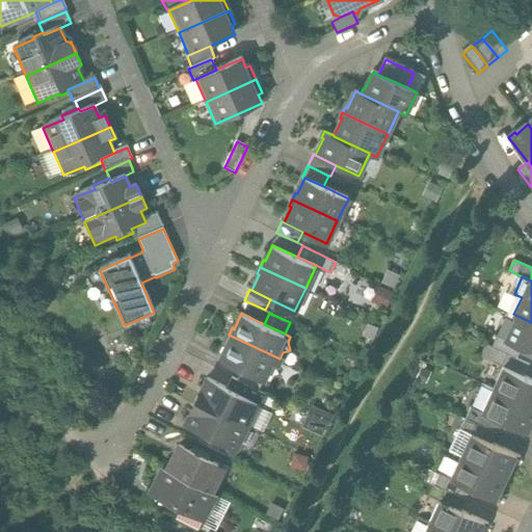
[(531,322),(515,315),(505,338),(522,346),(531,350),(531,322)]
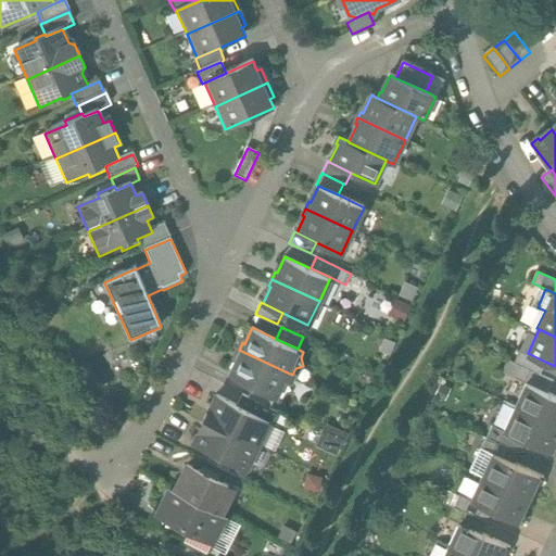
[(528,353),(519,349),(514,361),(520,364),(540,373),(545,362),(528,353)]
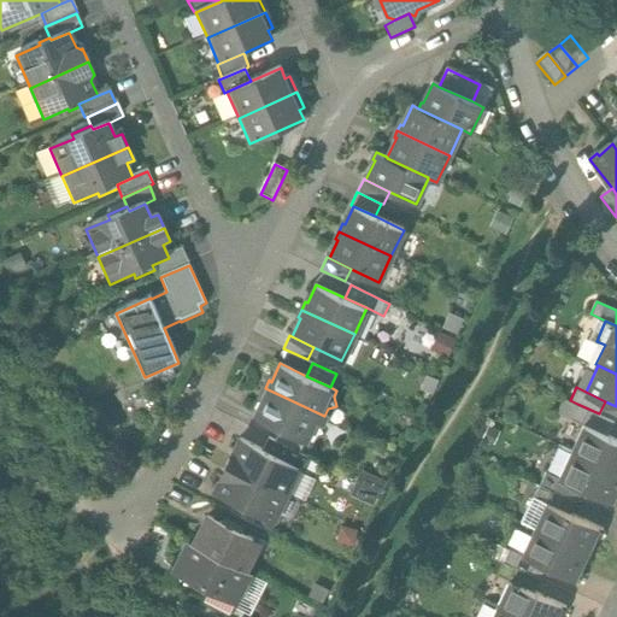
[(324,416),(265,388),(262,395),(264,397),(256,416),(282,428),(305,439),(312,442),(316,435),(324,432),(321,423),(324,416)]
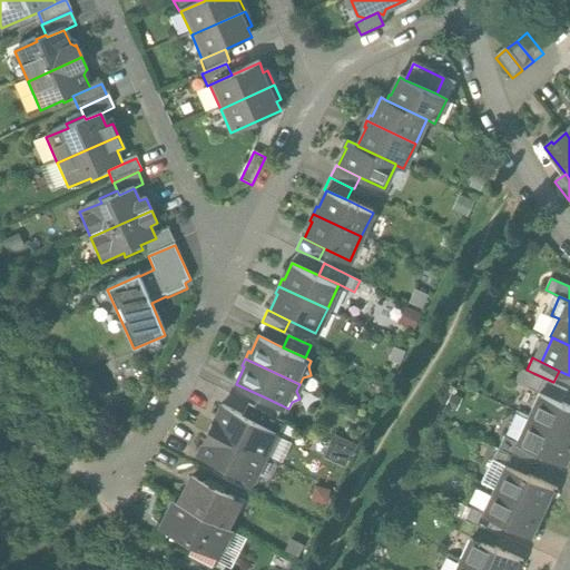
[(553,382),(533,373),(528,385),(540,391),(562,401),(568,389),(553,382)]
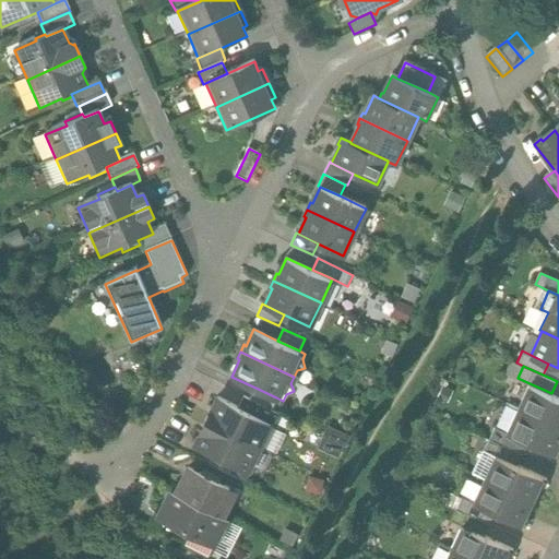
[(558,396),(551,393),(530,383),(518,407),(558,426),(558,396)]
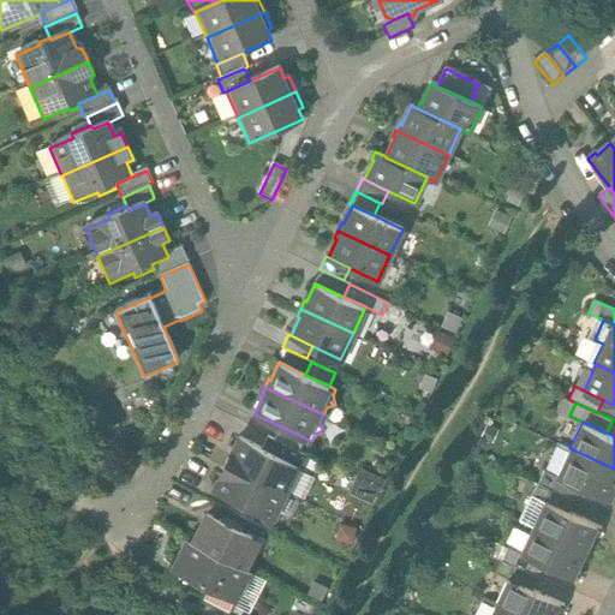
[(304,437),(281,427),(275,440),(298,451),(304,437)]
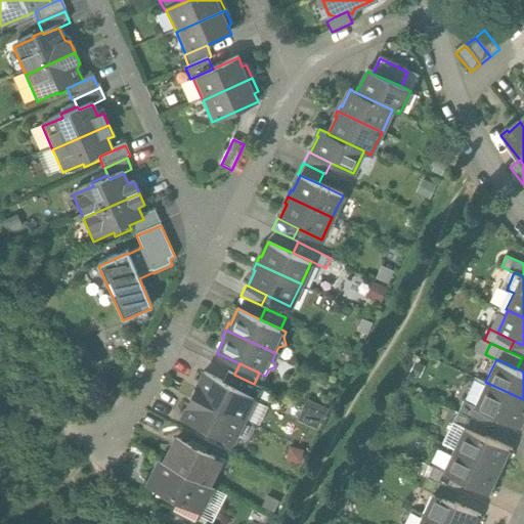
[(234,375),(228,372),(223,383),(254,397),(256,398),(261,387),(254,384),(234,375)]
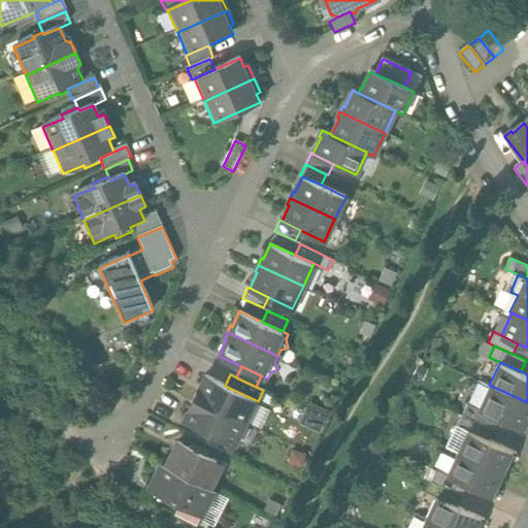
[(225,386),(205,376),(200,388),(202,389),(196,400),(245,423),(256,400),(225,386)]
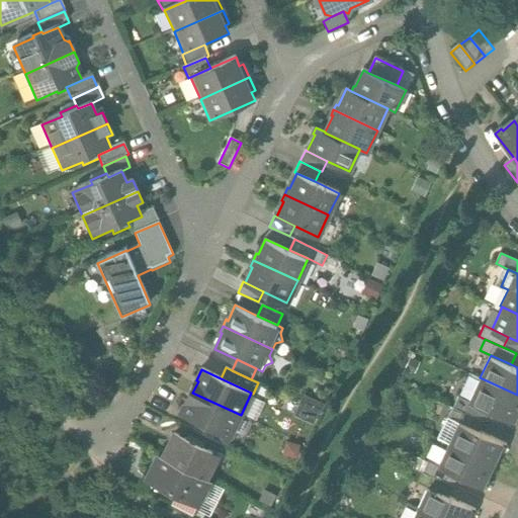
[(517,410),(517,395),(480,377),(469,399),(490,409),(517,422),(517,419),(517,412),(517,410)]
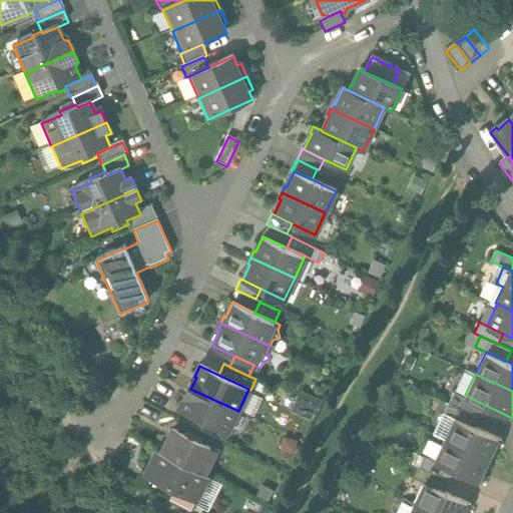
[(300,386),(291,406),(312,415),(321,395),(300,386)]
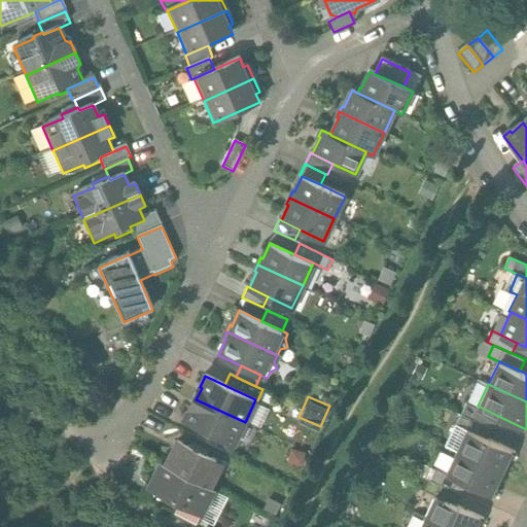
[(245,422),(196,399),(190,410),(189,410),(184,421),(202,429),(234,444),(245,422)]
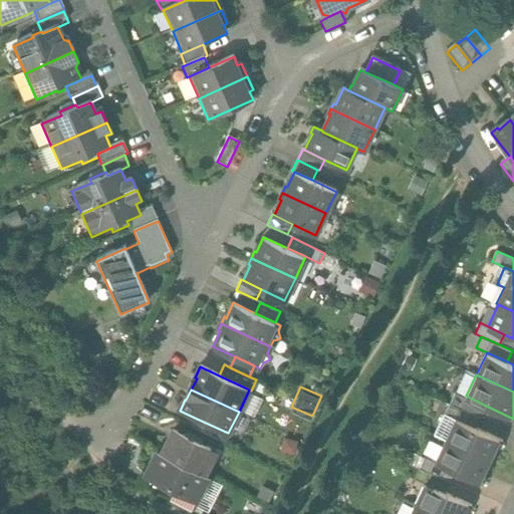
[(466,396),(455,391),(450,402),(481,417),(486,406),(466,396)]
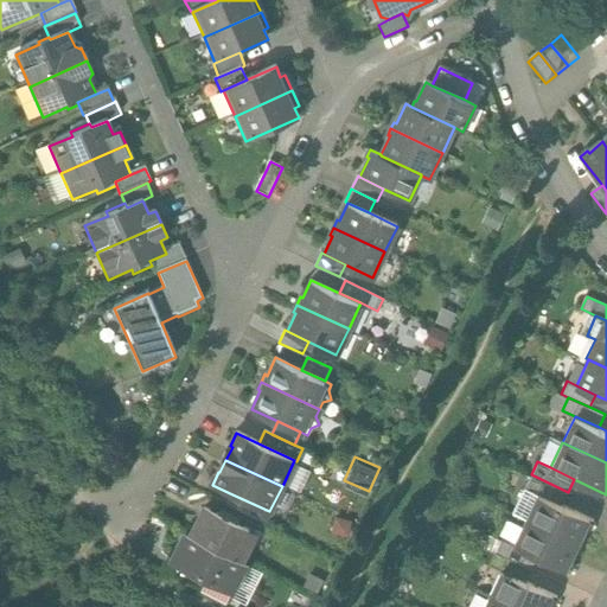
[(568,492),(531,474),(525,487),(538,493),(562,504),(568,492)]
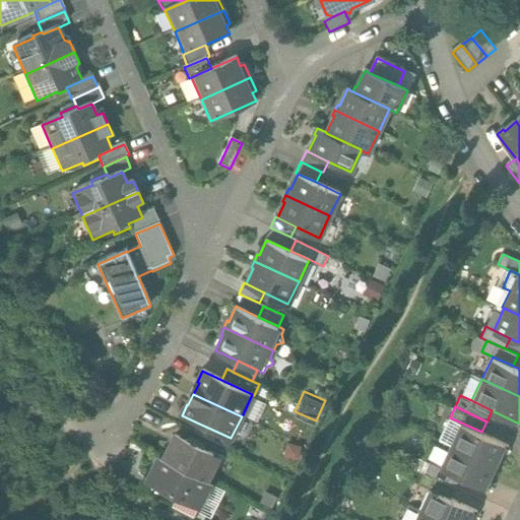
[(481,432),(461,423),(451,445),(495,465),(502,451),(505,453),(509,445),(481,432)]
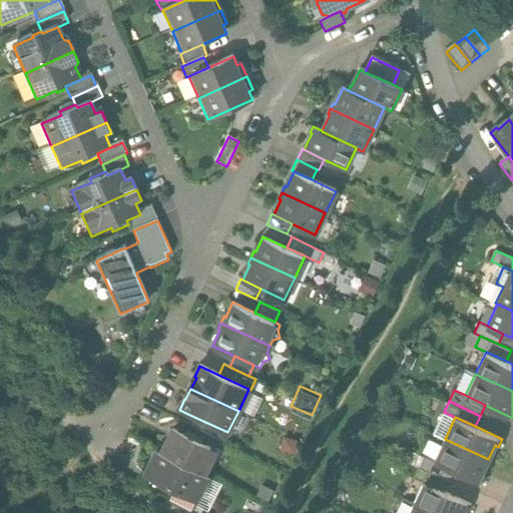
[(227,432),(196,418),(191,429),(224,445),(230,433),(227,432)]
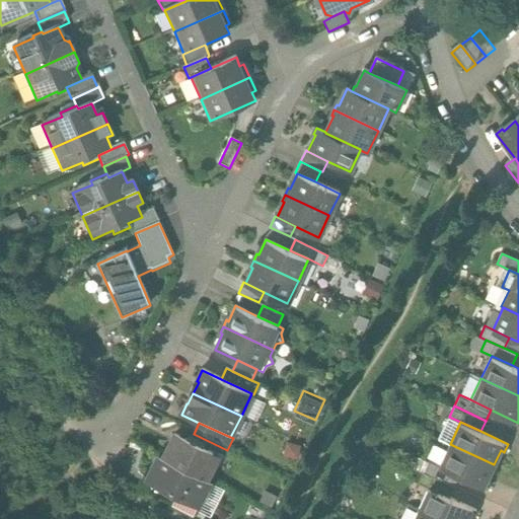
[(188,444),(174,438),(162,462),(162,463),(206,484),(214,468),(208,465),(213,456),(201,450),(202,447),(190,441),(188,444)]
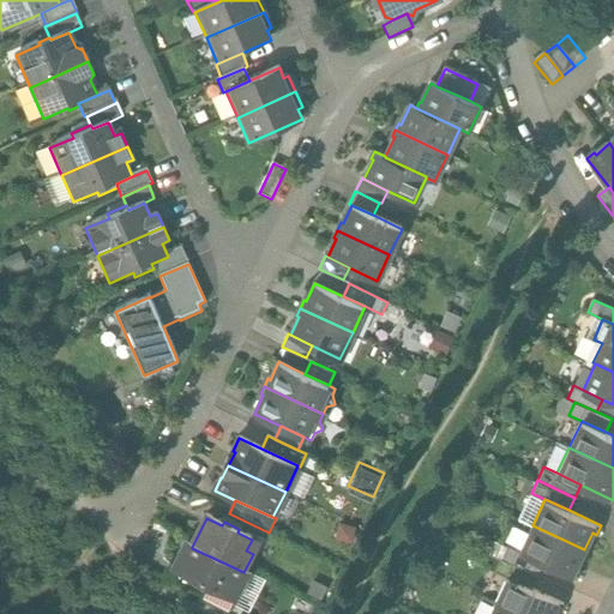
[(584,549),(533,525),(519,551),(543,563),(576,578),(581,569),(576,566),(584,549)]
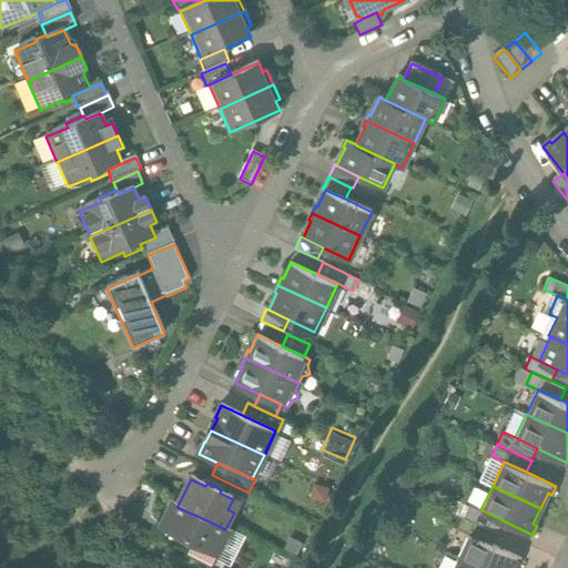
[(480,509),(468,504),(463,516),(497,533),(503,520),(480,509)]
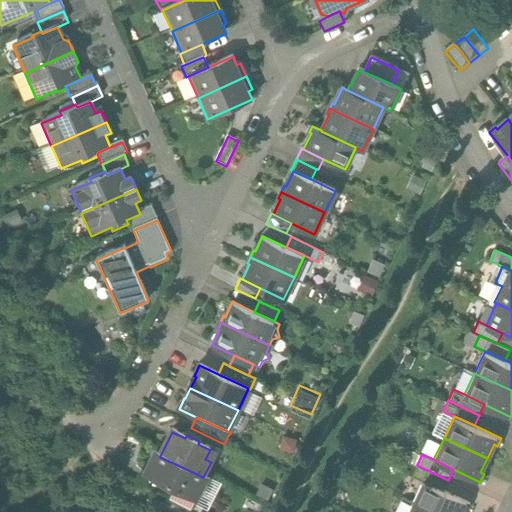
[(203,477),(160,457),(160,456),(157,455),(145,480),(174,494),(195,504),(207,479),(203,477)]
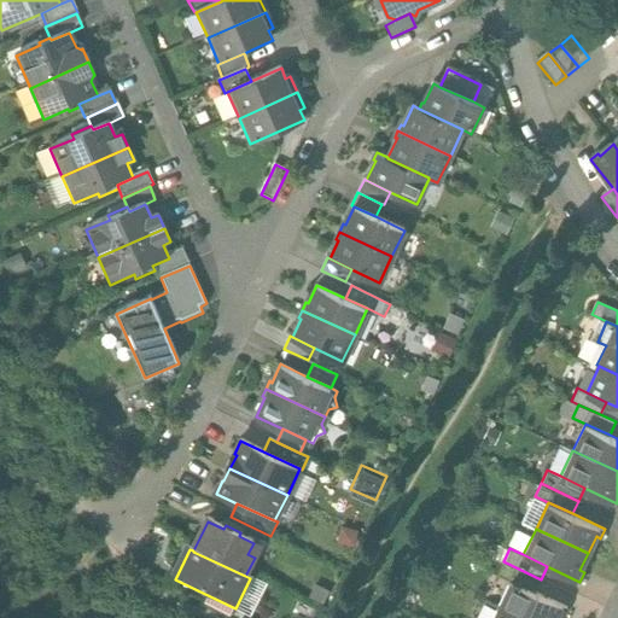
[(503,561),(497,575),(511,581),(535,593),(541,579),(503,561)]
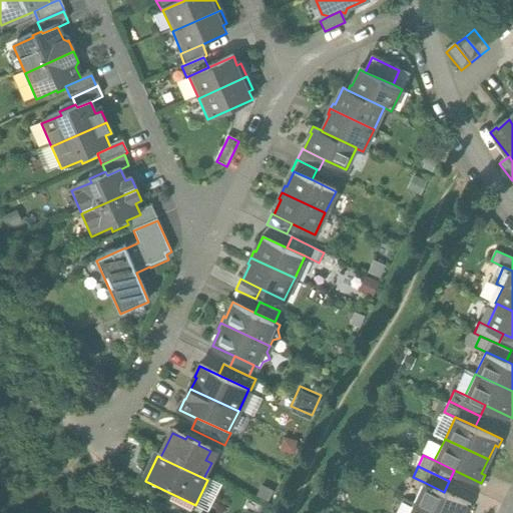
[(444,492),(424,482),(414,504),(433,512),(462,512),(464,510),(468,512),(471,504),(444,492)]
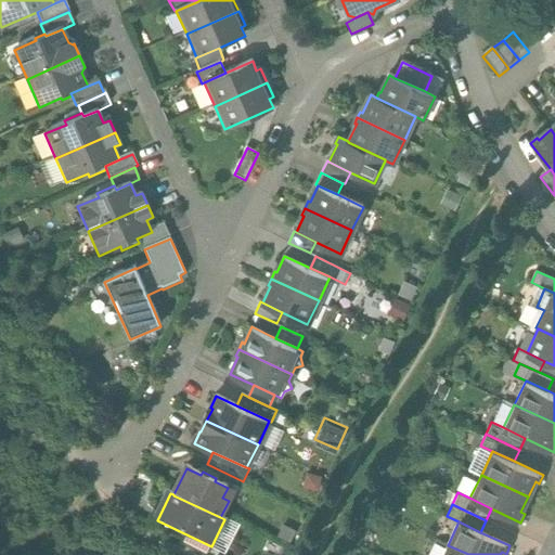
[(207,554),(211,546),(189,536),(183,547),(198,554),(207,554)]
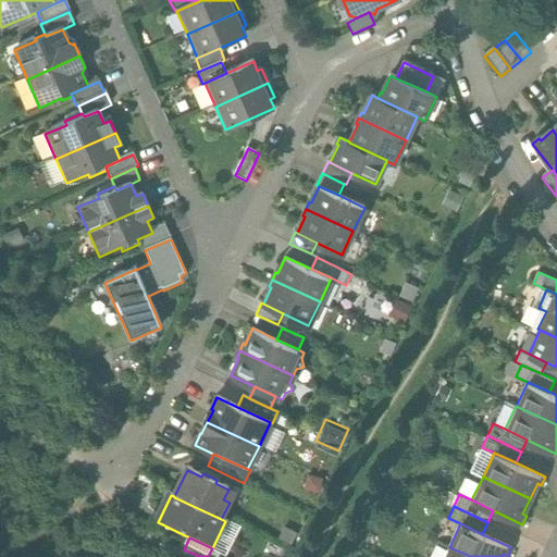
[(470,556),(449,547),(444,556),(470,556)]
